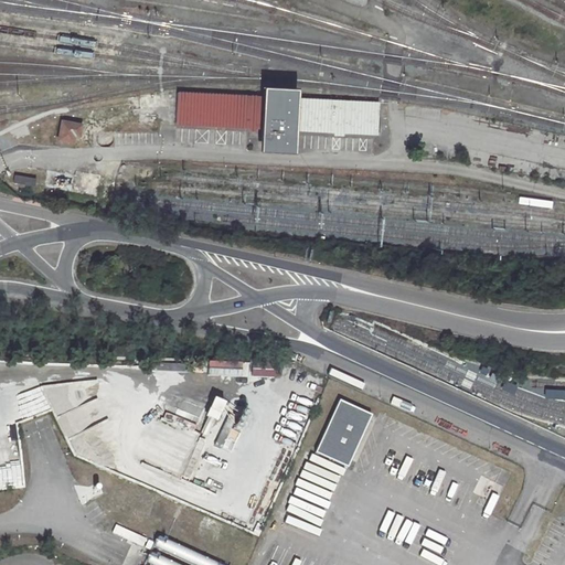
[(266,97),(179,93),(178,123),(265,127),(264,142),(265,145),(292,146),(295,145),(296,128),(373,132),(374,103),(296,98),(297,93),(296,92),(267,91),(266,92),(266,97)]
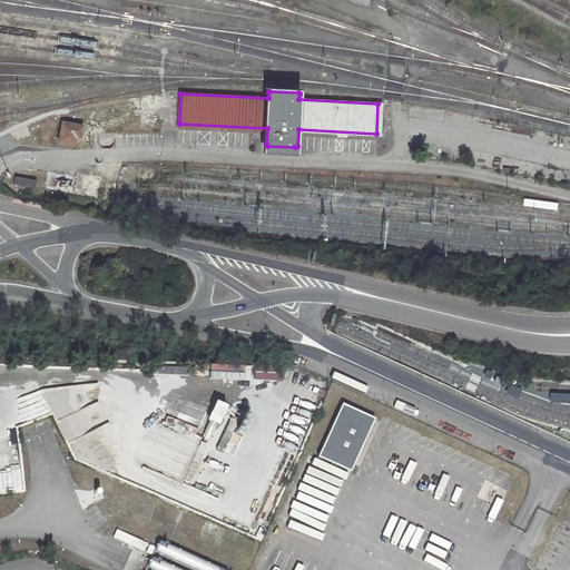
[(74,136),(76,124),(57,121),(53,140),(69,143),(70,135),(74,136)]
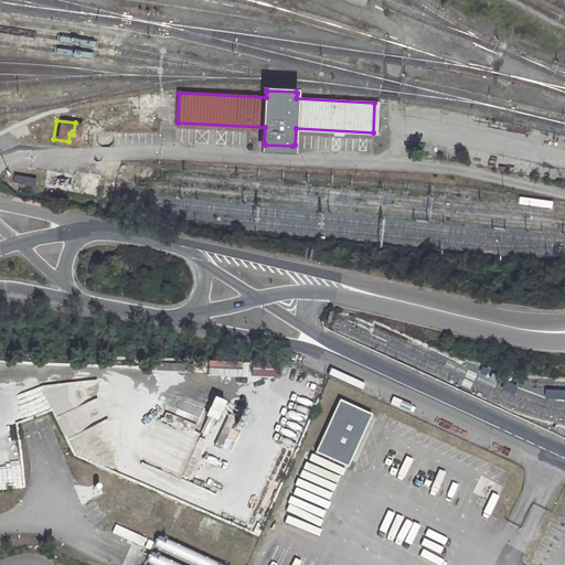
[(43,188),(97,195),(102,176),(84,172),(83,177),(46,171),(43,188)]
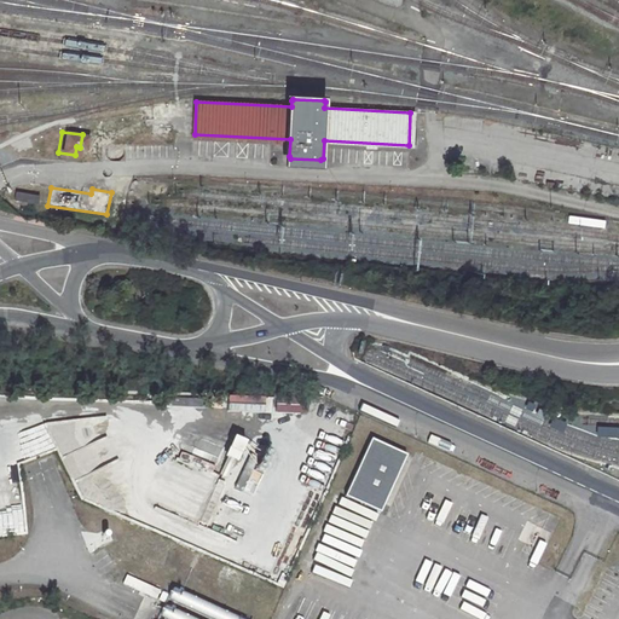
[(13,198),(21,200),(36,203),(38,195),(24,194),(15,191),(13,198)]
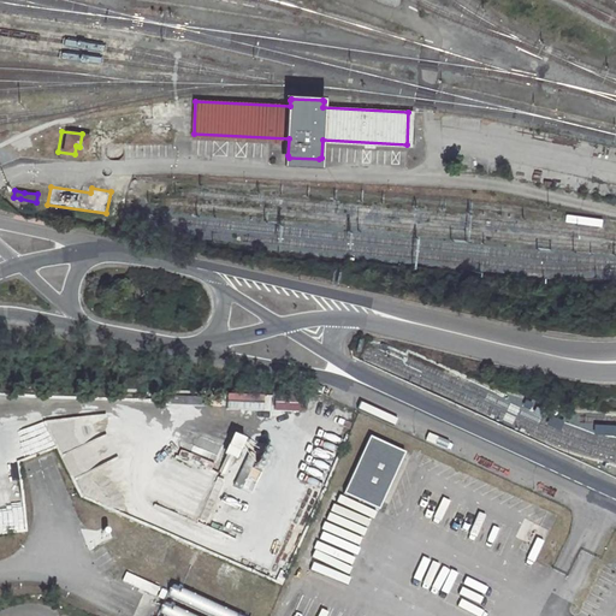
[(344,495),(380,511),(406,452),(371,437),(344,495)]
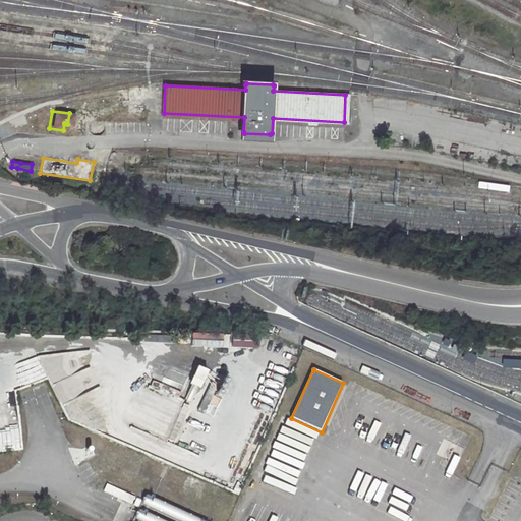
[(211,520),(147,495),(135,520),(211,520)]
